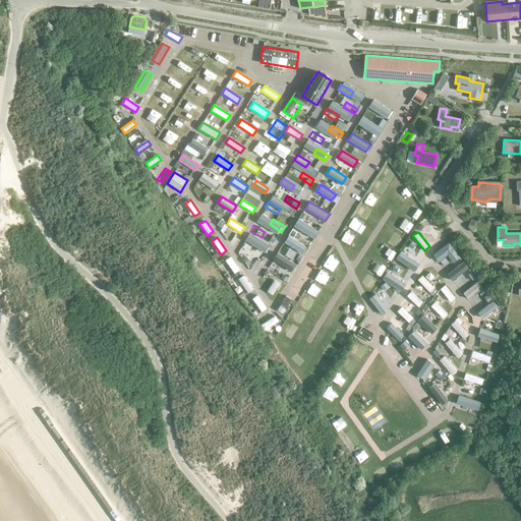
[(270,249),(258,242),(254,247),(267,254),(270,249)]
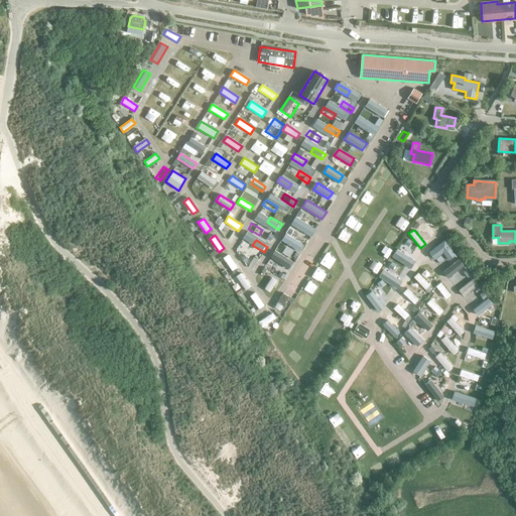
[(447,246),(443,241),(429,252),(432,257),(447,246)]
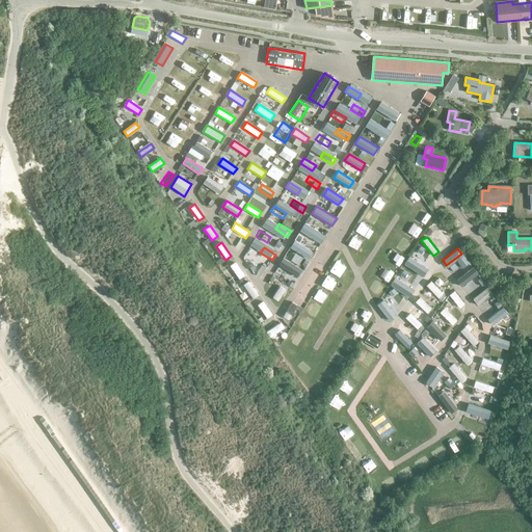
[(295,266),(284,258),(281,264),(292,271),(295,266)]
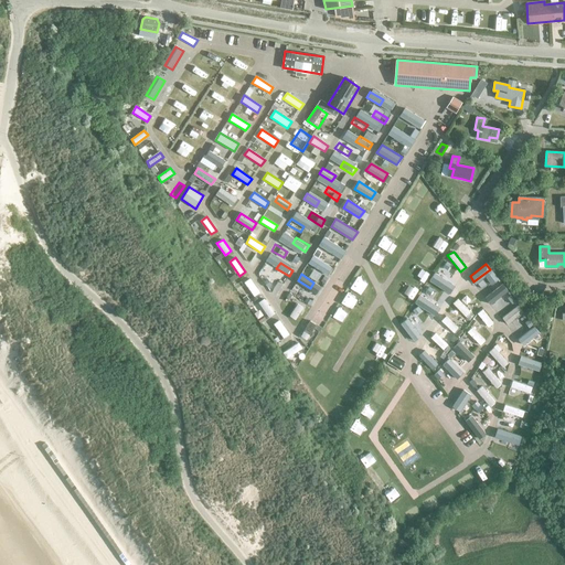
[(445,295),(450,290),(438,275),(433,278),(445,295)]
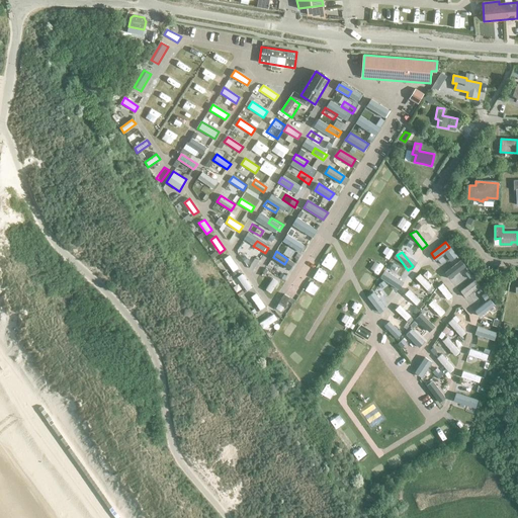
[(224,259),(233,272),(238,268),(229,255),(224,259)]
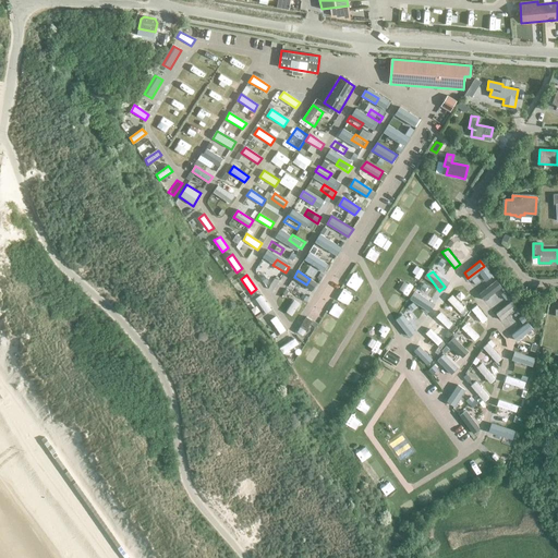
[(480,293),(484,299),(500,287),(496,281),(480,293)]
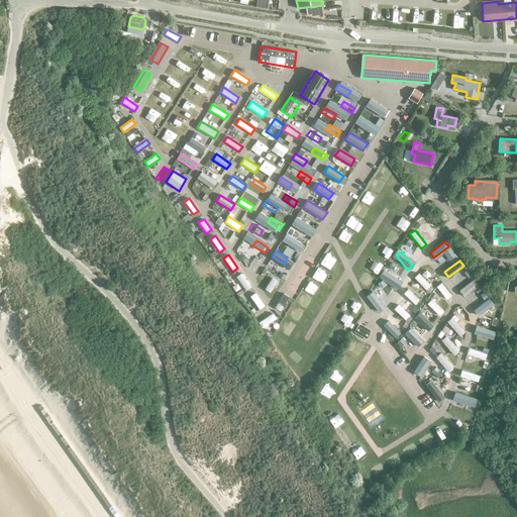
[(246,291),(251,287),(241,273),(236,277),(246,291)]
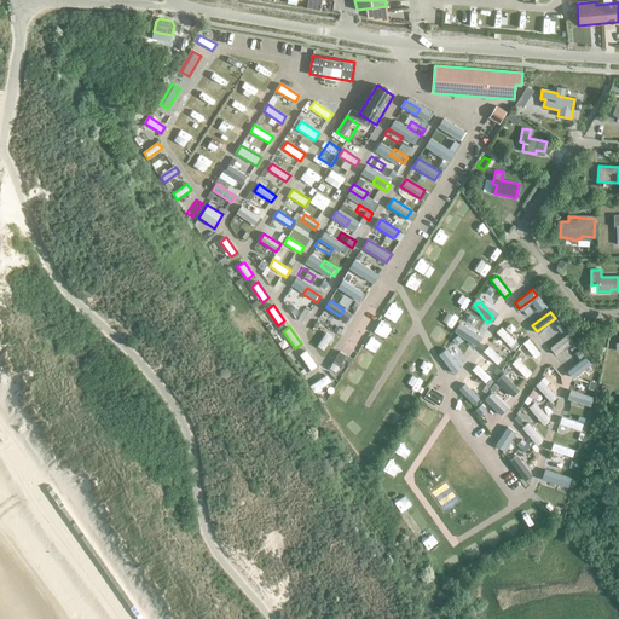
[(470,348),(476,345),(463,327),(457,330),(470,348)]
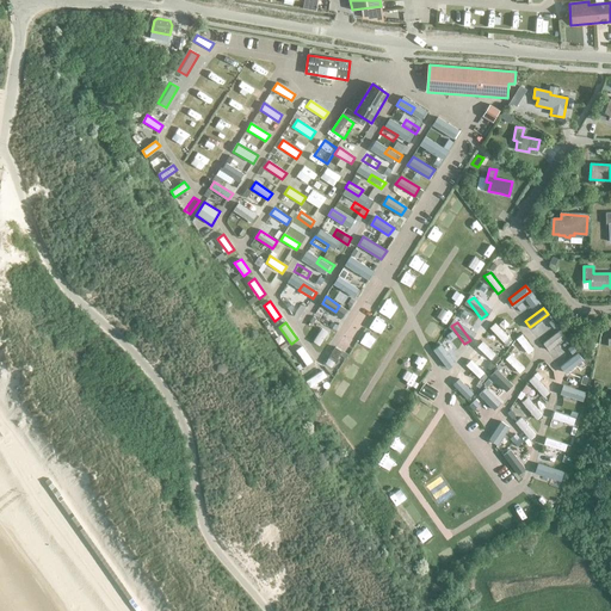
[(504,343),(508,338),(495,322),(489,328),(504,343)]
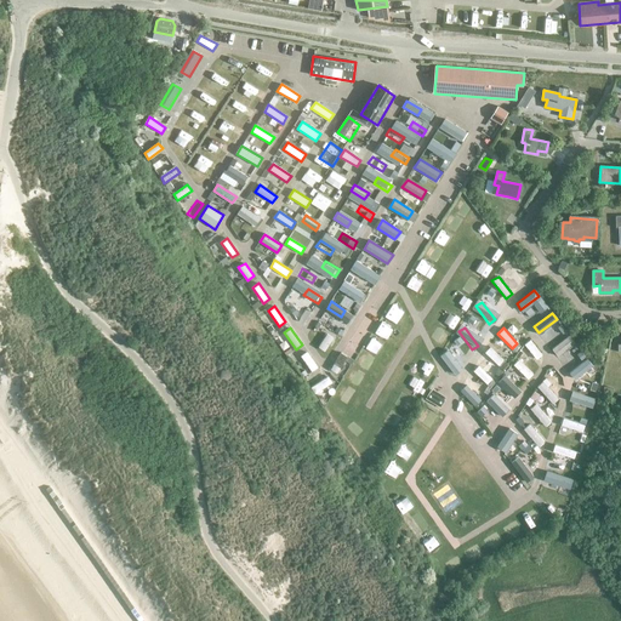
[(318,347),(325,352),(334,339),(328,334),(318,347)]
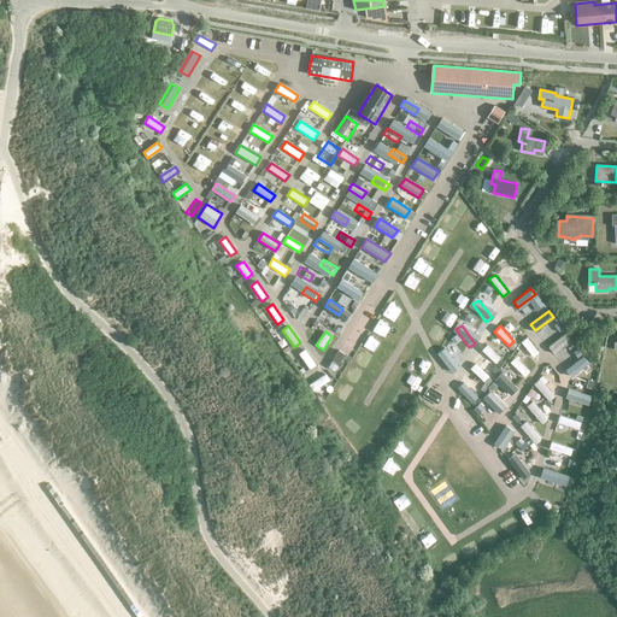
[(548,347),(553,353),(571,339),(566,333),(548,347)]
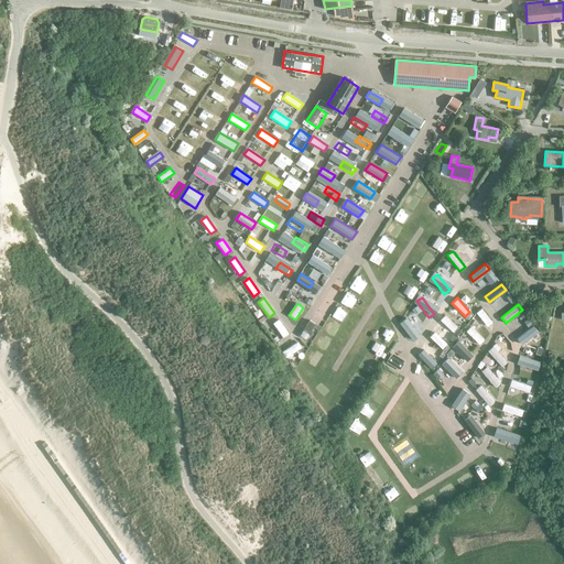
[(492,323),(481,308),(476,313),(487,326),(492,323)]
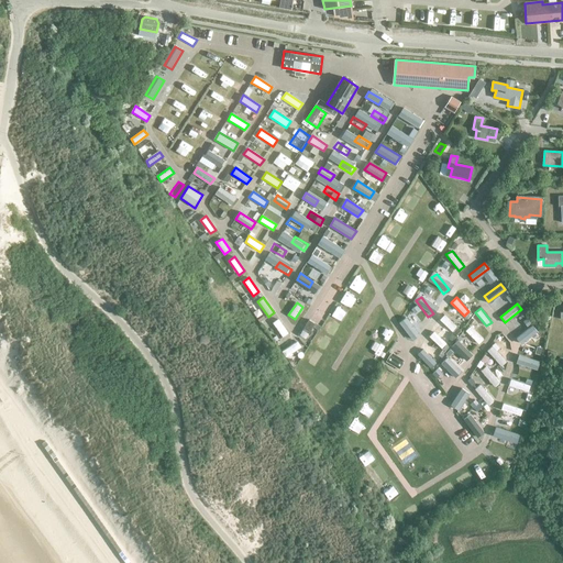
[(444,315),(440,319),(452,331),(456,327),(444,315)]
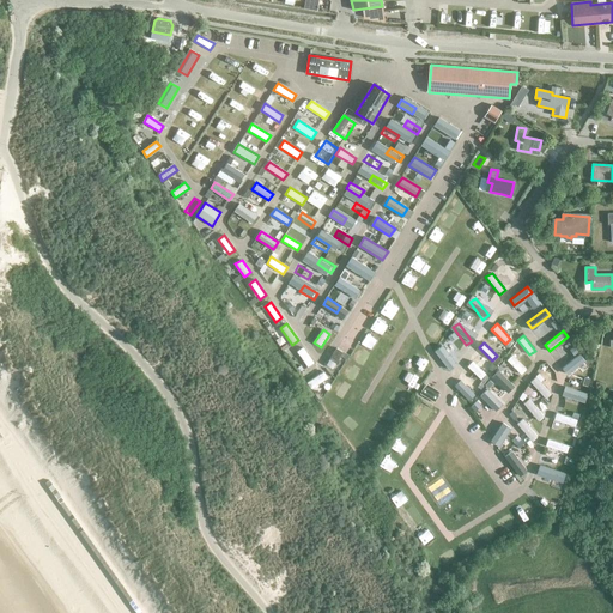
[(297,352),(308,366),(314,363),(303,347),(297,352)]
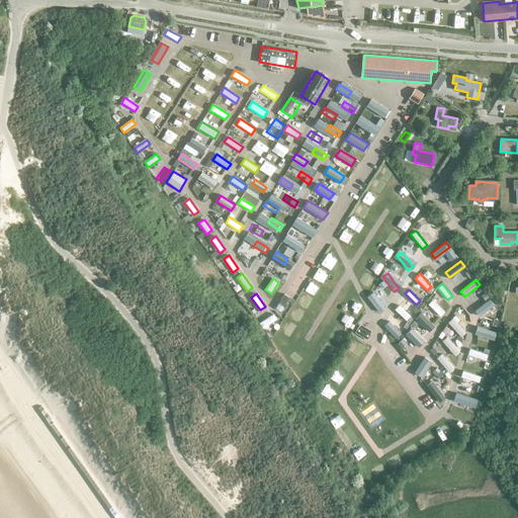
[(289,297),(284,294),(276,309),(281,312),(289,297)]
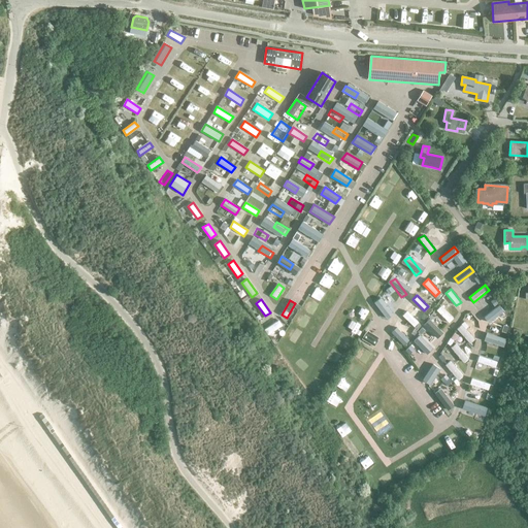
[(436,310),(449,323),(453,318),(441,305),(436,310)]
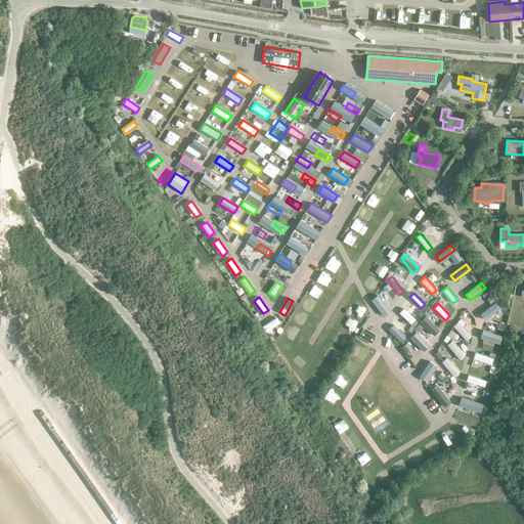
[(480,314),(485,320),(500,308),(495,303),(480,314)]
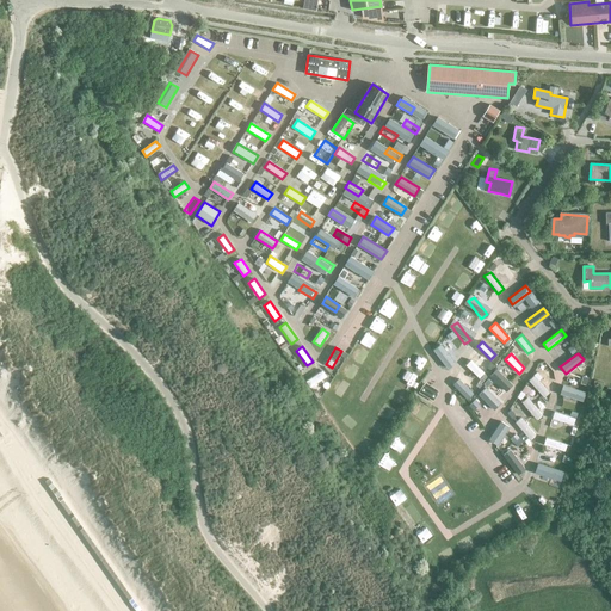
[(480,378),(485,372),(471,359),(466,365),(480,378)]
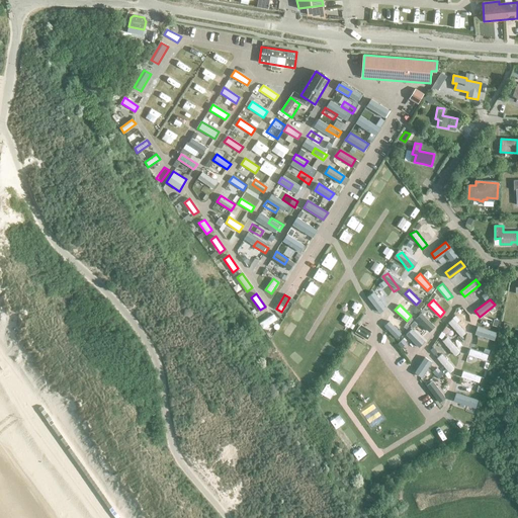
[(259,324),(263,329),(277,319),(273,314),(259,324)]
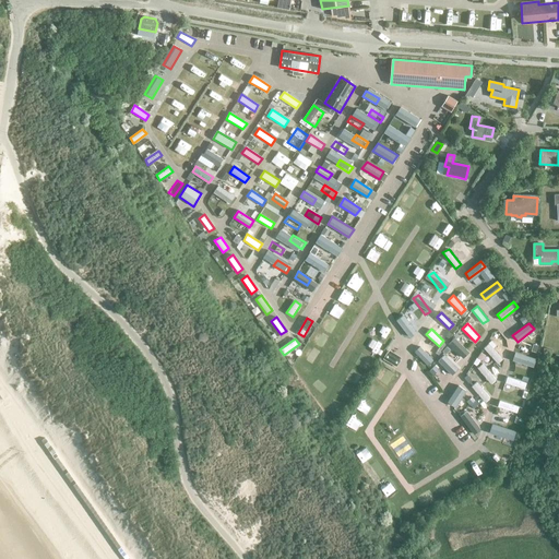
[(456,340),(451,344),(464,357),(470,353),(456,340)]
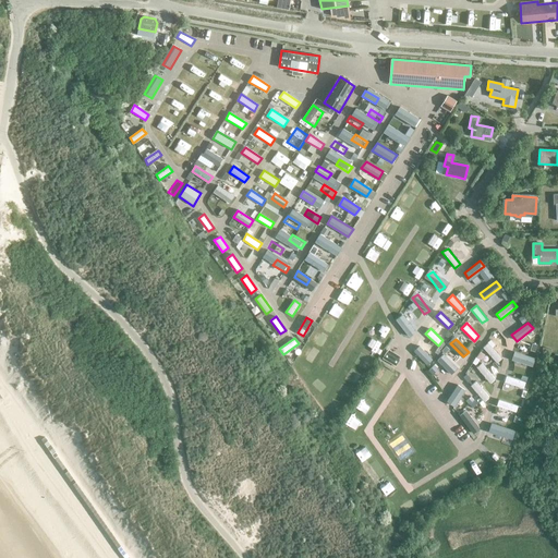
[(501,359),(488,343),(483,348),(497,363),(501,359)]
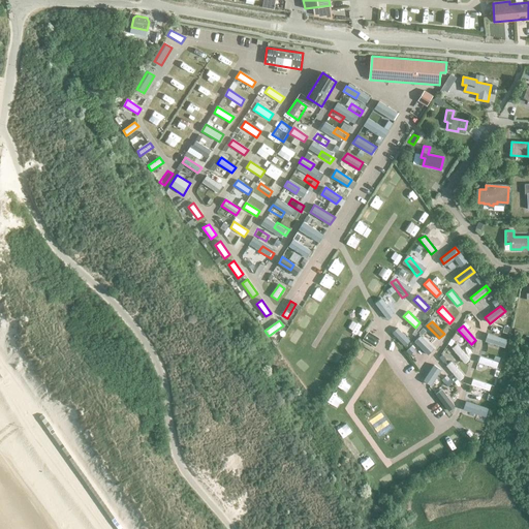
[(410,340),(398,328),(393,334),(404,346),(410,340)]
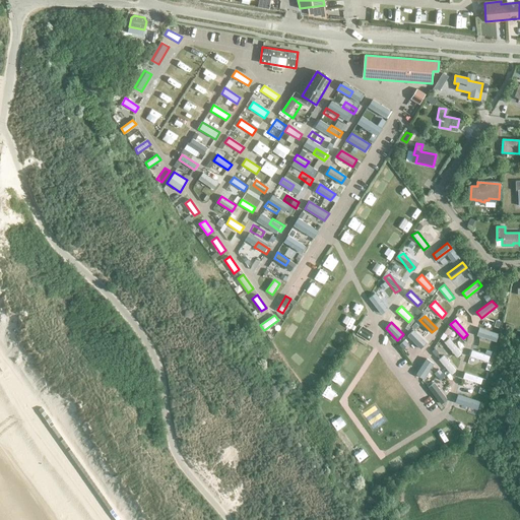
[(360,327),(356,333),(369,341),(373,334),(360,327)]
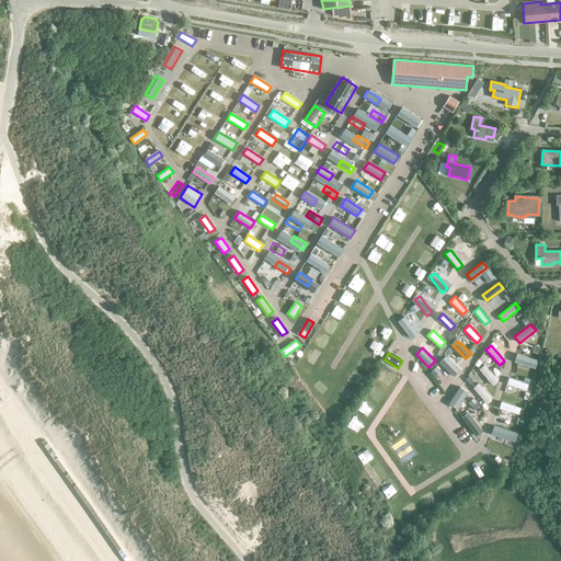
[(534,366),(536,359),(517,354),(515,359),(534,366)]
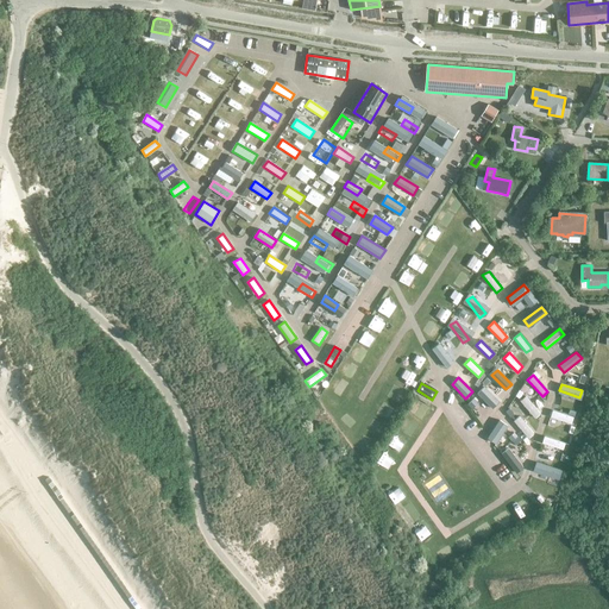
[(540,414),(526,396),(520,401),(535,419),(540,414)]
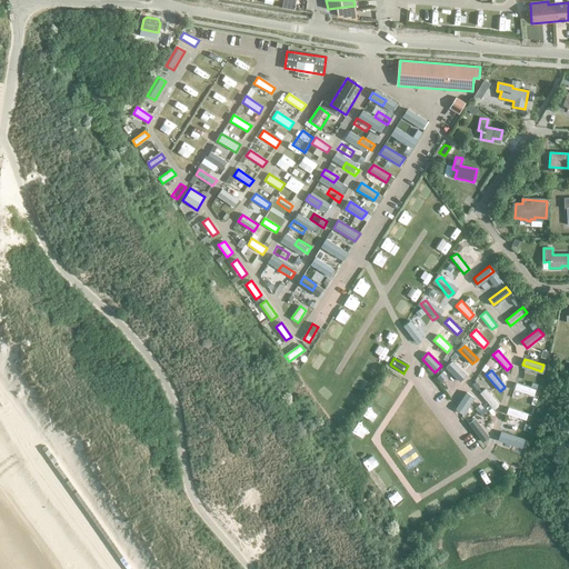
[(533,396),(536,389),(516,383),(515,389),(533,396)]
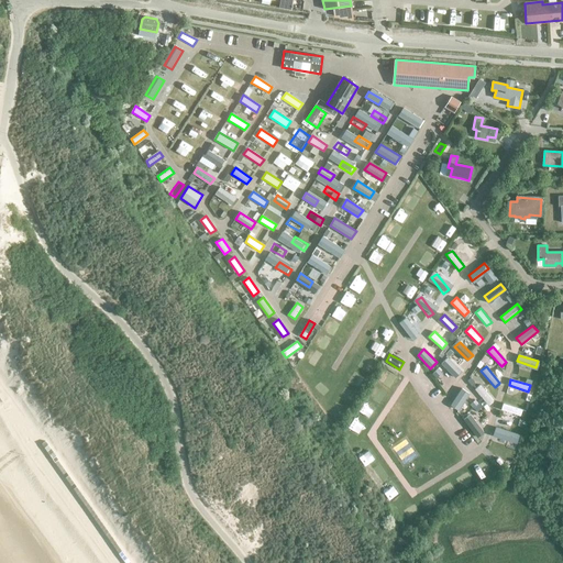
[(475,389),(488,405),(494,400),(479,385),(475,389)]
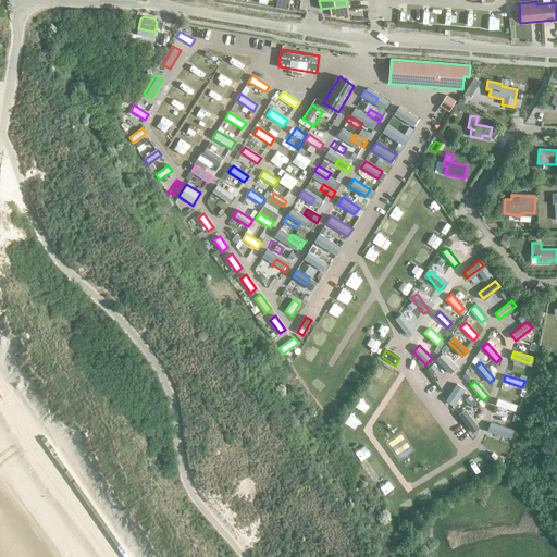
[(462,388),(457,385),(447,399),(453,403),(462,388)]
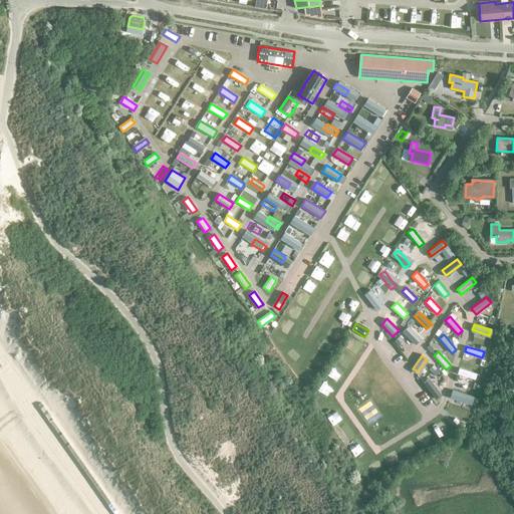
[(458,373),(475,379),(477,373),(459,367),(458,373)]
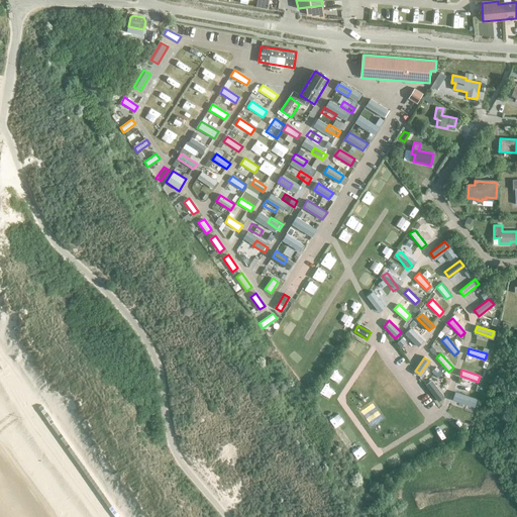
[(429,388),(439,401),(444,397),(435,384),(429,388)]
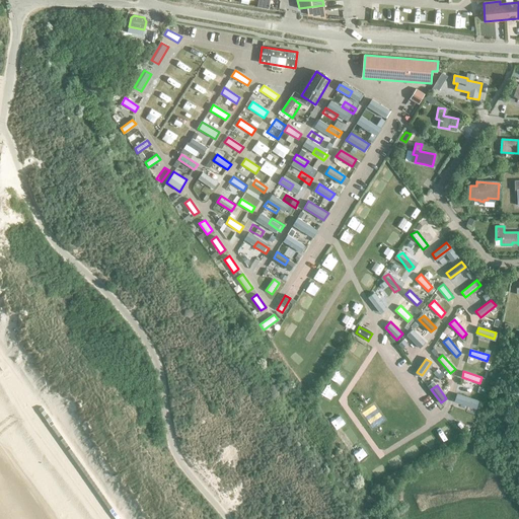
[(474,399),(456,393),(455,399),(472,405),(474,399)]
